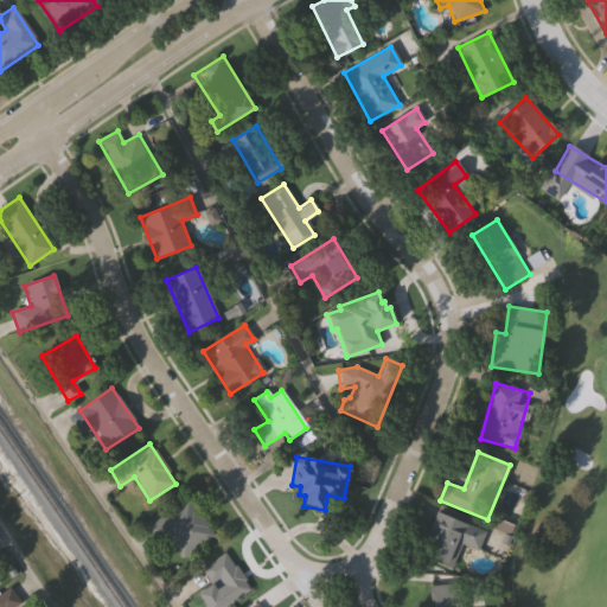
[(155,522),(189,498),(215,536),(183,558),(155,522)]
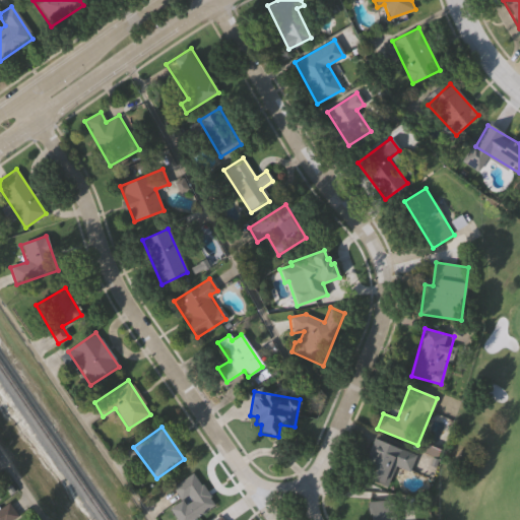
[(408,474),(391,467),(384,484),(359,474),(372,439),(415,455),(408,474)]
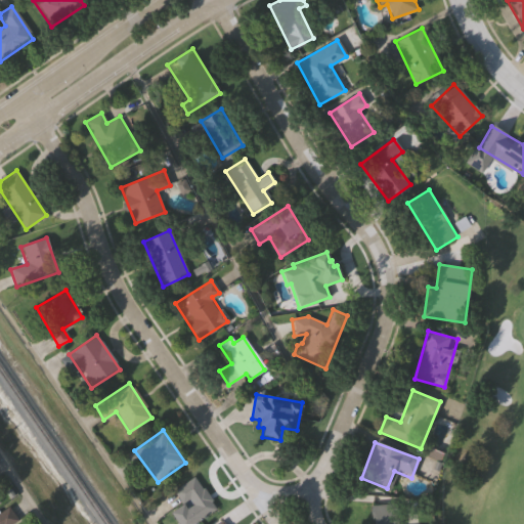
[(200,516),(188,498),(181,503),(173,489),(194,476),(214,507),(200,516)]
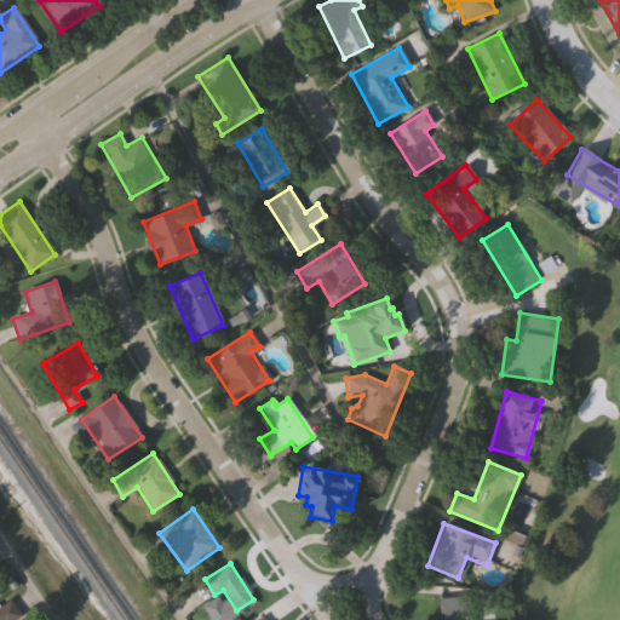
[(441,619),(440,600),(468,597),(469,619),(441,619)]
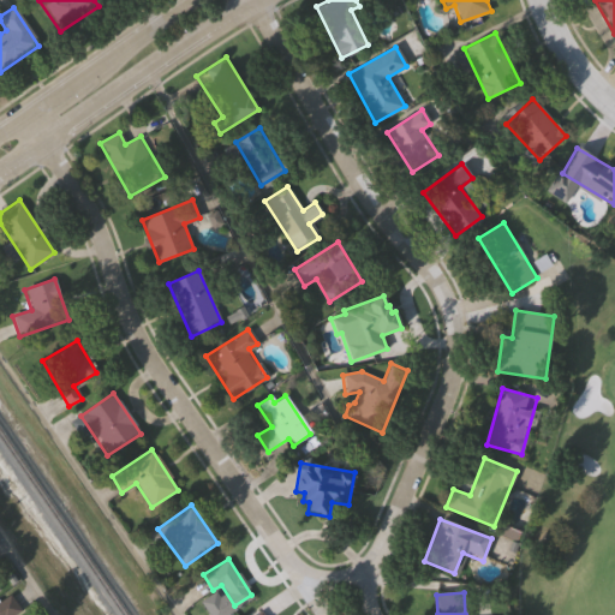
[(22,611),(16,614),(0,614),(0,599),(9,595),(22,611)]
